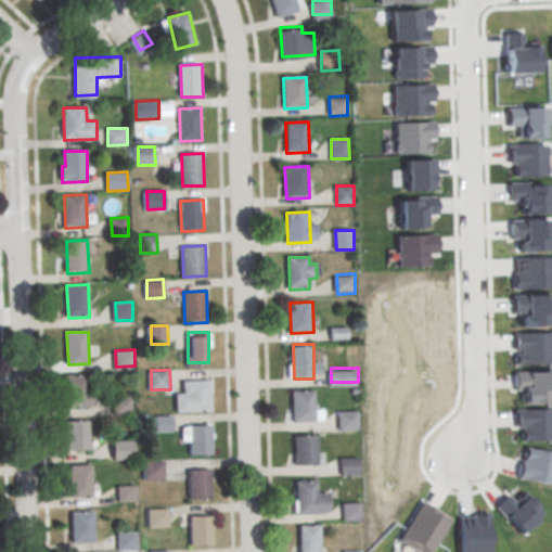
[(67,375),(89,375),(90,407),(68,408),(67,375)]
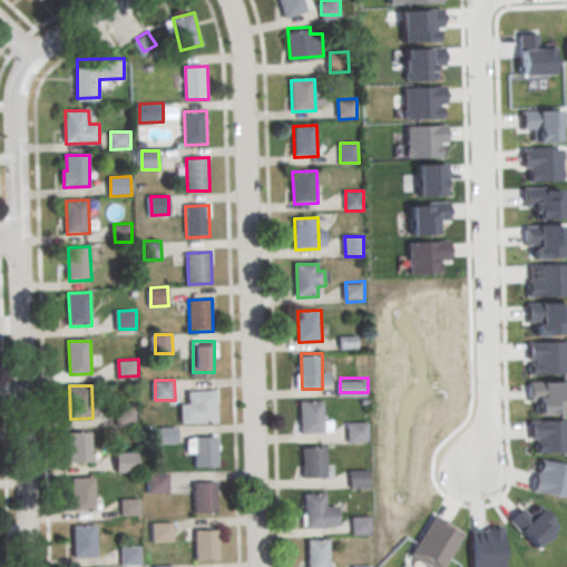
[(189,391),(217,390),(218,422),(183,423),(182,404),(189,404),(189,391)]
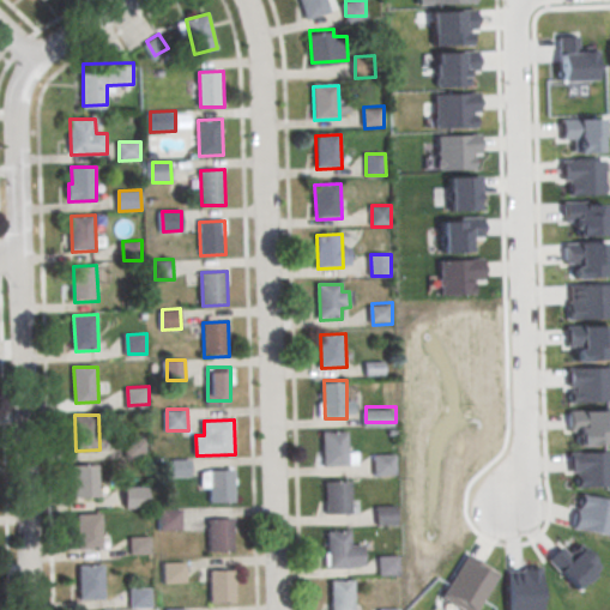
[(324,428),(346,428),(348,466),(325,466),(324,428)]
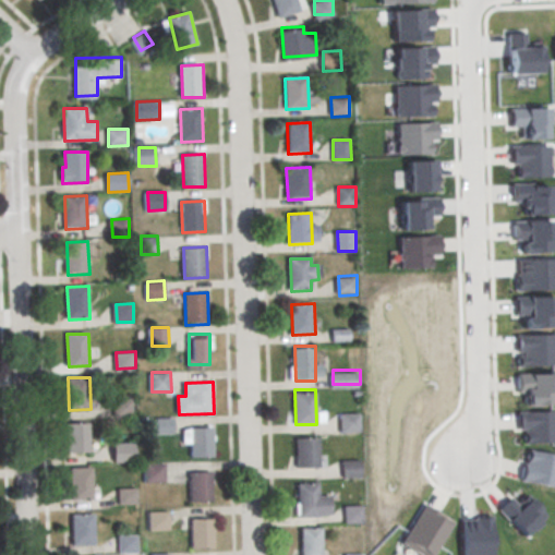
[(116,398),(134,398),(135,414),(116,414),(116,398)]
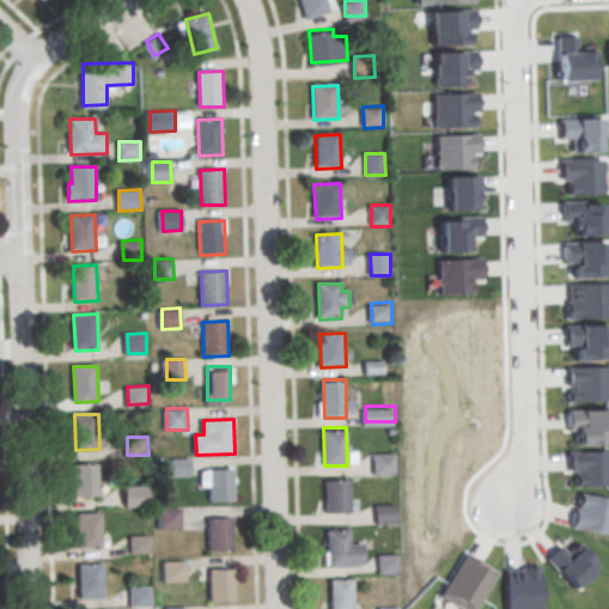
[(377,452),(396,452),(397,474),(378,474),(377,452)]
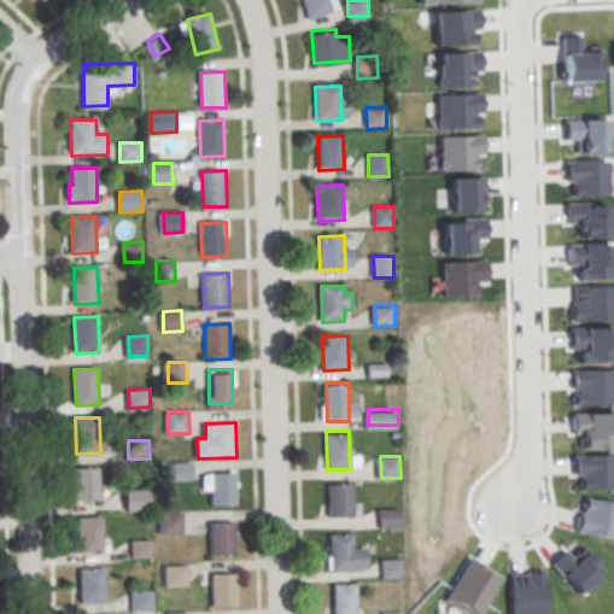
[(173,461),(194,461),(194,481),(174,481),(173,461)]
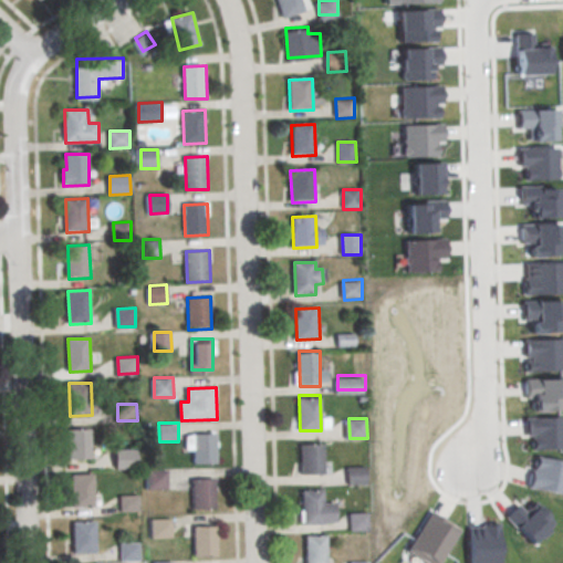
[(92,456),(92,425),(69,425),(69,456),(92,456)]
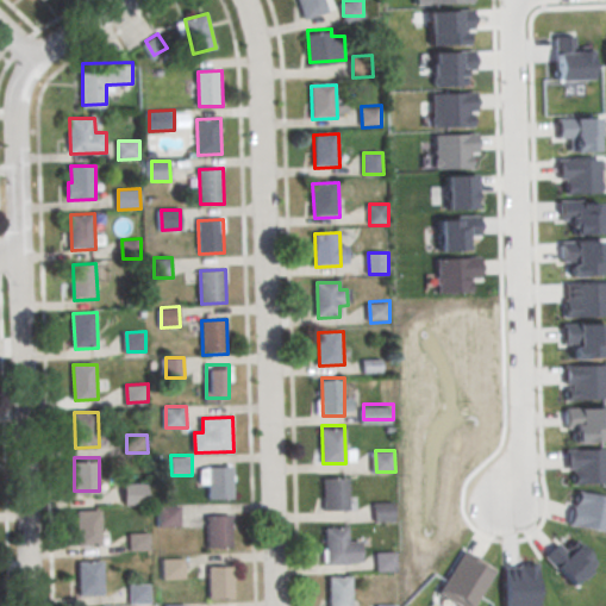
[(210,468),(235,467),(236,500),(211,501),(210,468)]
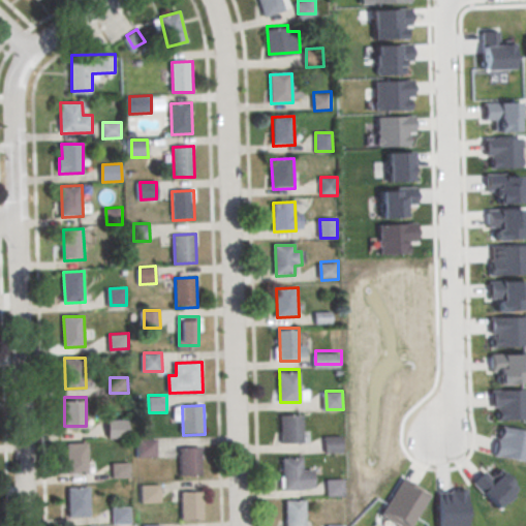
[(281,415),(304,414),(305,443),(283,444),(281,415)]
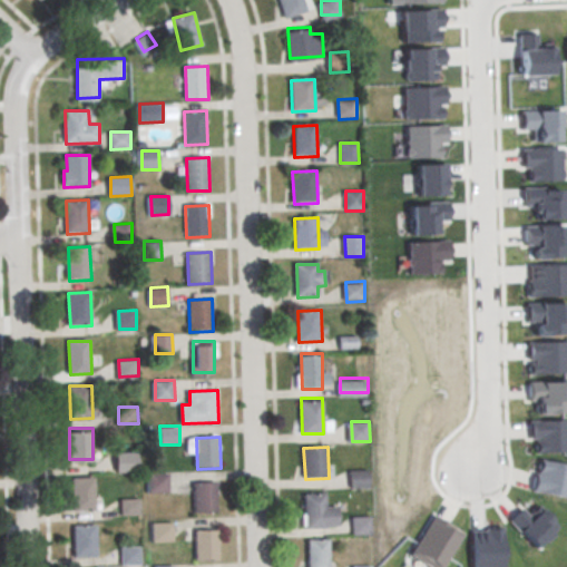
[(118,451),(138,451),(139,470),(119,470),(118,451)]
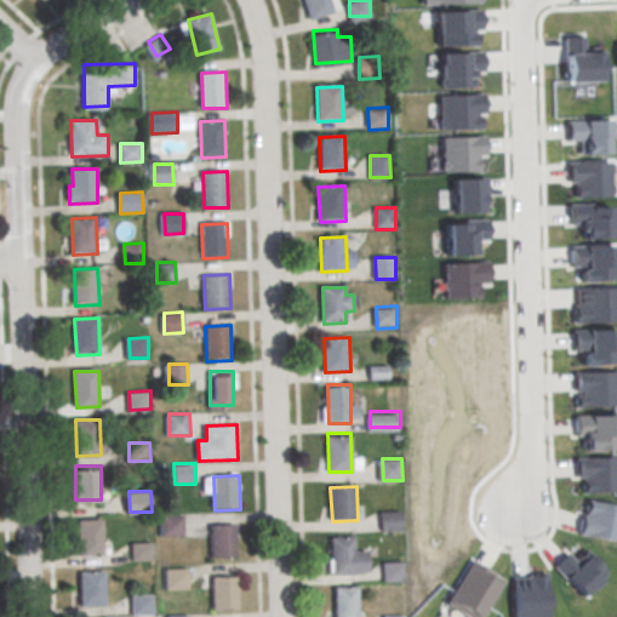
[(383,510),(403,509),(404,531),(384,532),(383,510)]
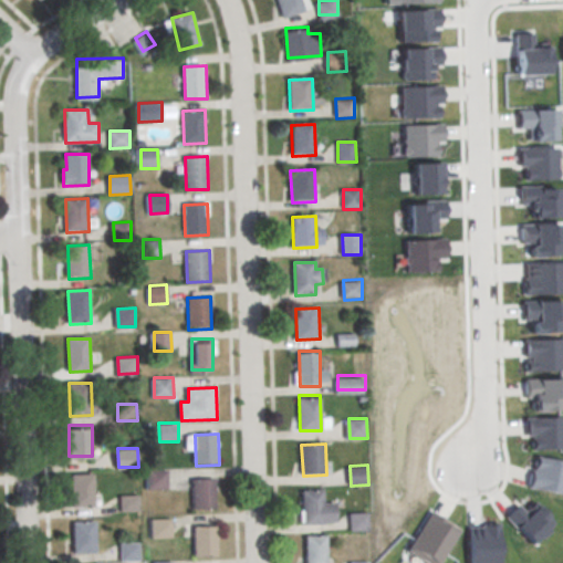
[(147,469),(167,469),(167,488),(147,488),(147,469)]
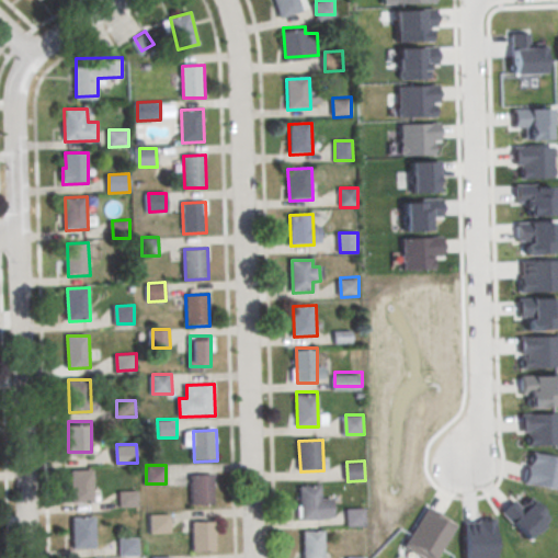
[(70,467),(92,466),(93,499),(71,500),(70,467)]
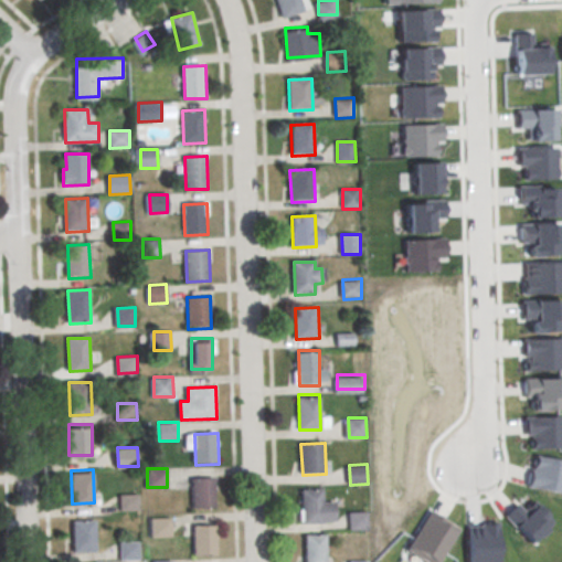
[(191,475),(214,474),(215,505),(192,506),(191,475)]
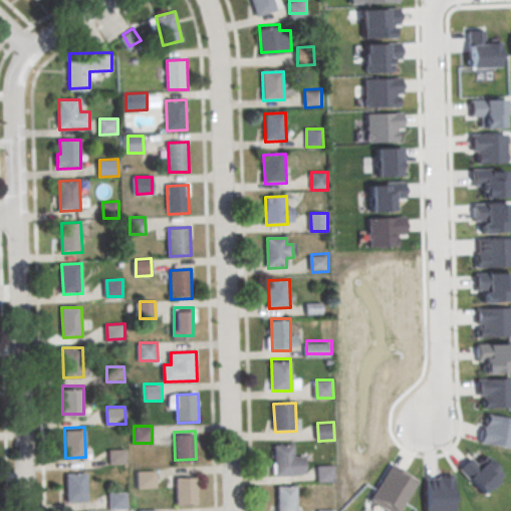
[(276,446),(295,445),(295,477),(277,477),(276,446)]
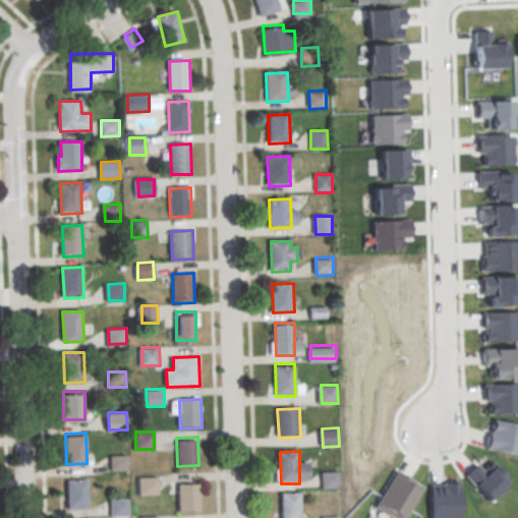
[(110,453),(128,452),(128,469),(110,469),(110,453)]
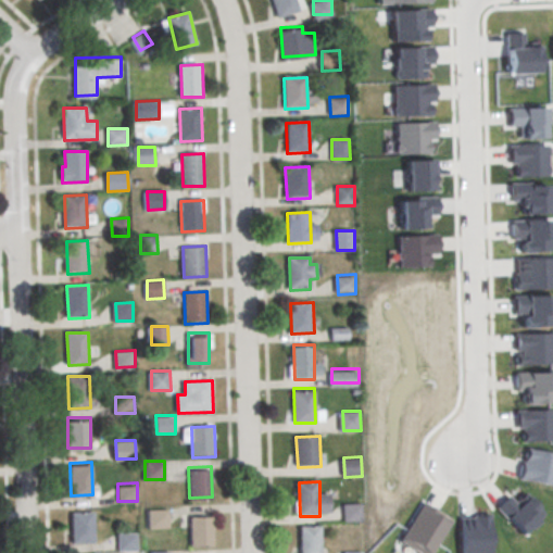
[(346,503),(363,503),(364,522),(346,523),(346,503)]
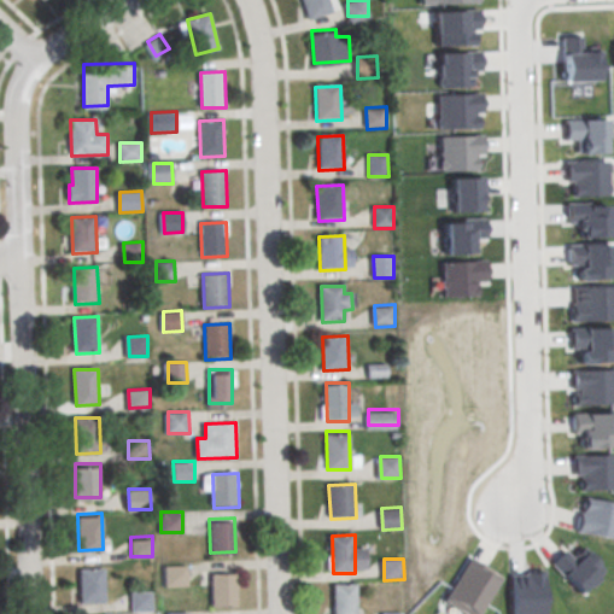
[(165,563),(187,562),(187,583),(165,583),(165,563)]
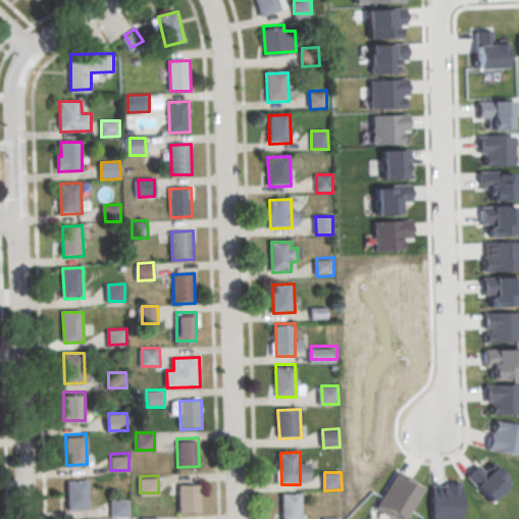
[(67,477),(87,477),(89,507),(68,508),(67,477)]
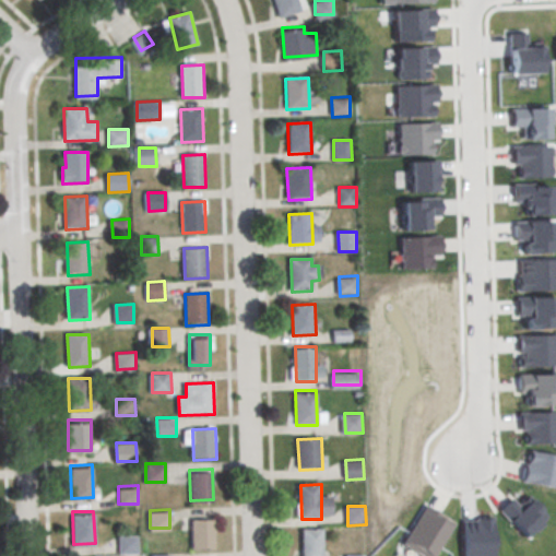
[(190,516),(213,516),(214,546),(191,547),(190,516)]
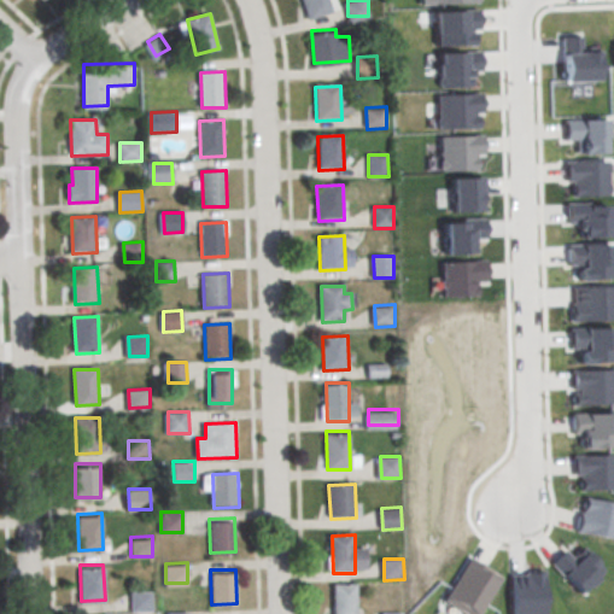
[(335,613),(335,585),(357,584),(357,613),(335,613)]
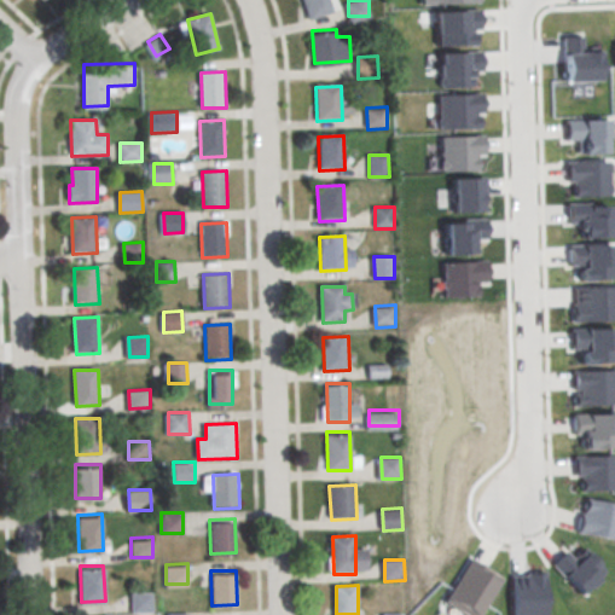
[(132,590),(152,590),(154,610),(132,610),(132,590)]
